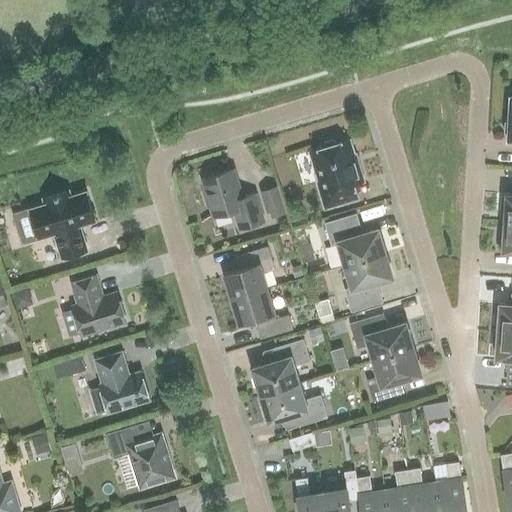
[(349,186),(363,181),(358,165),(354,166),(347,141),(336,144),(335,142),(332,140),(324,142),(322,146),(323,148),(312,151),(324,192),(320,193),(325,208),(353,200),(349,186)]
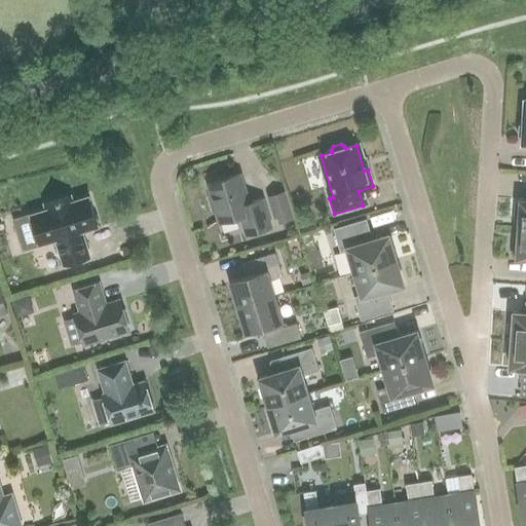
[(246,235),(271,228),(262,198),(248,202),(239,174),(208,184),(212,196),(209,199),(213,210),(216,211),(220,223),(240,217),(246,235)]
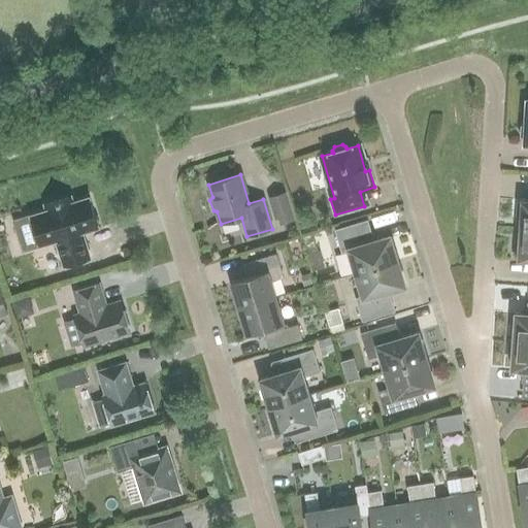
[(281,224),(295,219),(286,191),(267,197),(274,219),(278,218),(281,224)]
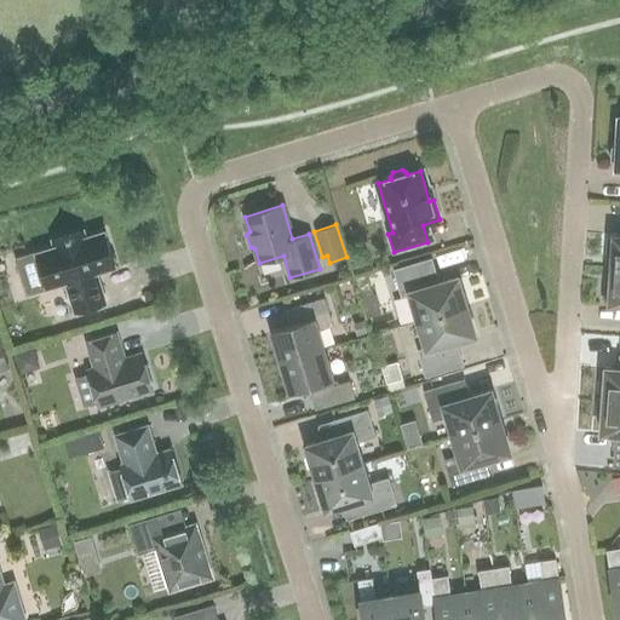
[(36,253),(17,259),(27,293),(47,287),(65,282),(75,311),(105,303),(96,273),(114,267),(104,233),(85,239),(84,231),(52,241),(55,247),(36,253)]
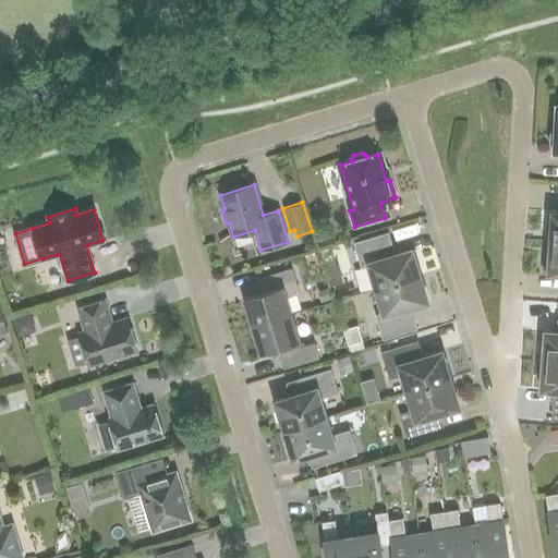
[(557,210),(550,210),(550,215),(547,214),(545,243),(557,243),(557,210)]
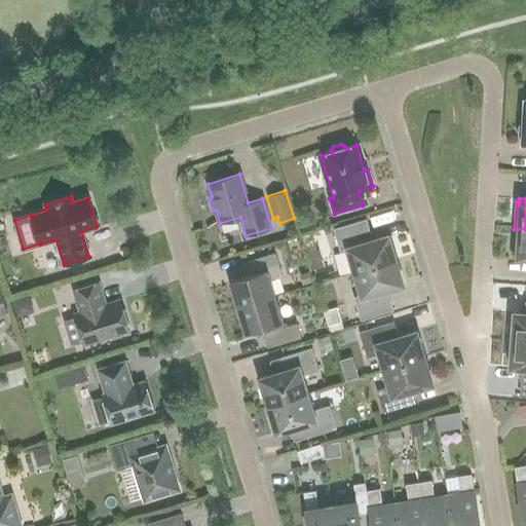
[(348,250),(354,272),(396,260),(387,235),(372,240),(366,219),(334,229),(340,252),(348,250)]
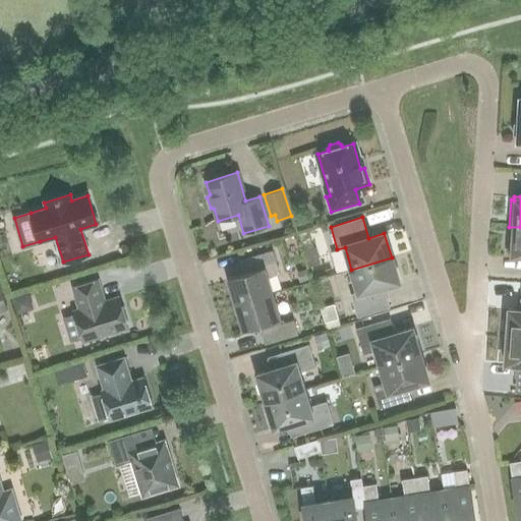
[(520,227),(509,227),(507,253),(511,253),(510,256),(520,256),(520,227)]
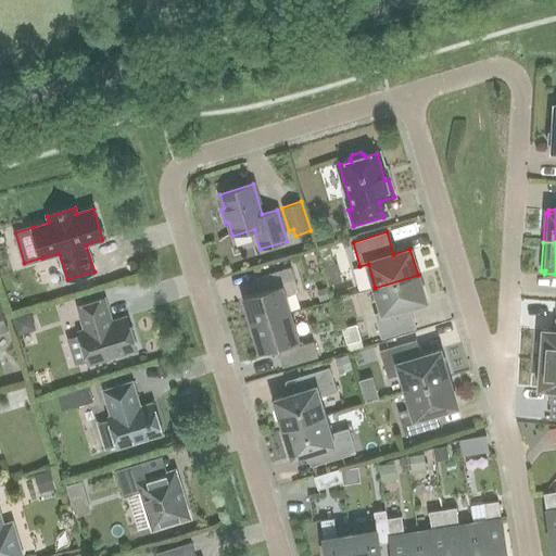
[(323,268),(328,285),(342,281),(337,264),(323,268)]
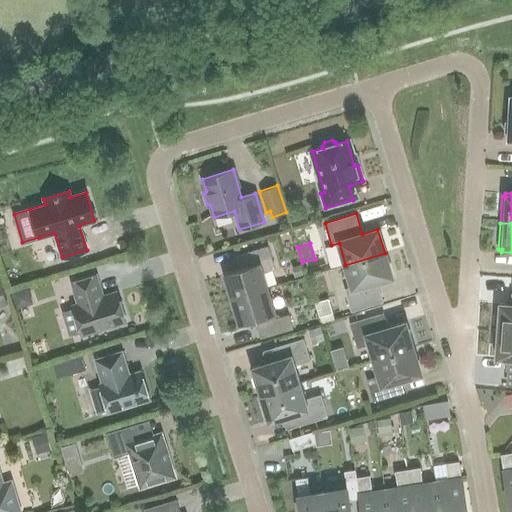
[(224,274),(231,299),(267,288),(262,272),(275,269),(268,246),(242,254),(246,267),(224,274)]
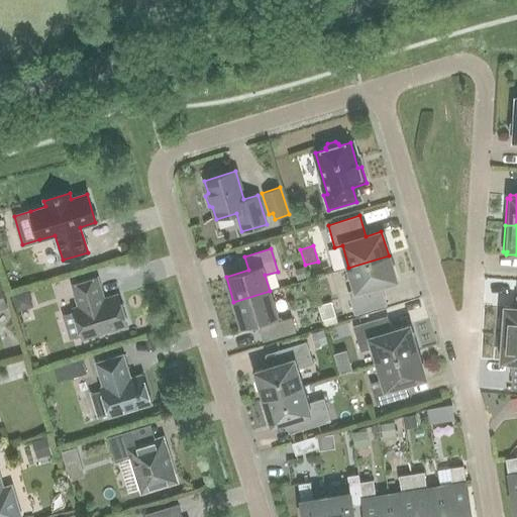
[(389,255),(348,268),(355,290),(348,292),(354,314),(387,305),(380,284),(396,280),(389,255)]
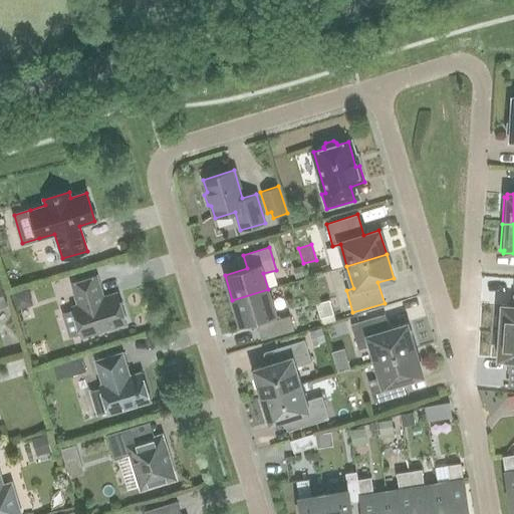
[(302,265),(293,268),(296,278),(305,276),(302,265)]
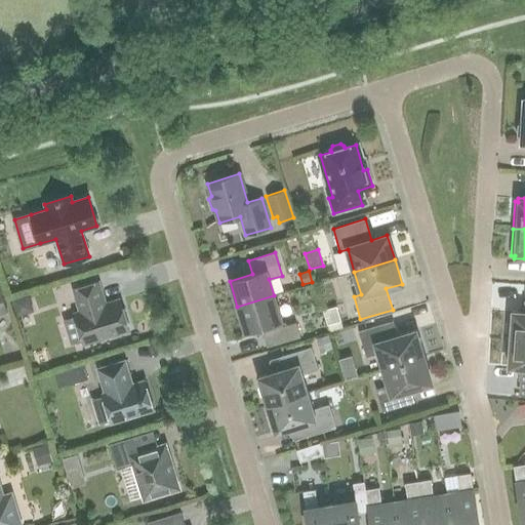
[(84,345),(129,330),(119,299),(106,304),(98,281),(73,289),(80,312),(74,313),(84,345)]
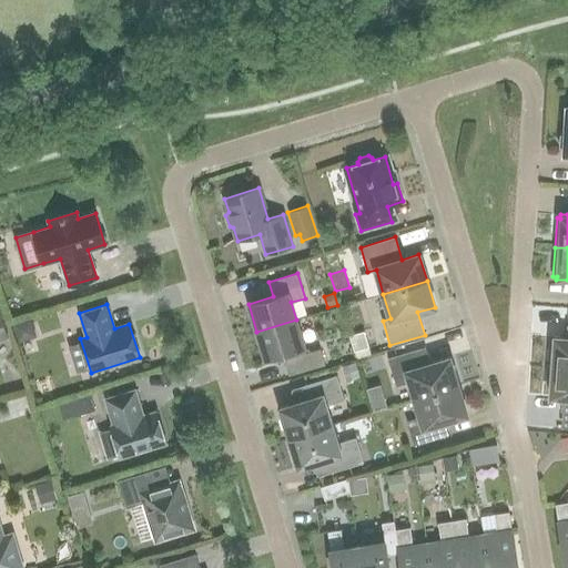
[(296,320),(256,332),(265,359),(290,352),(296,373),(325,364),(320,350),(306,353),(296,320)]
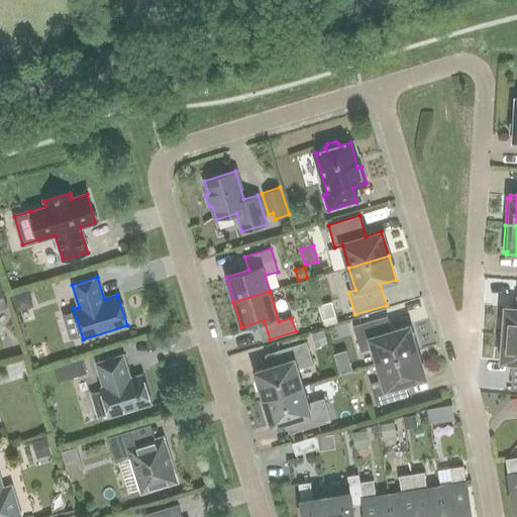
[(516,307),(504,307),(502,334),(516,334),(516,307)]
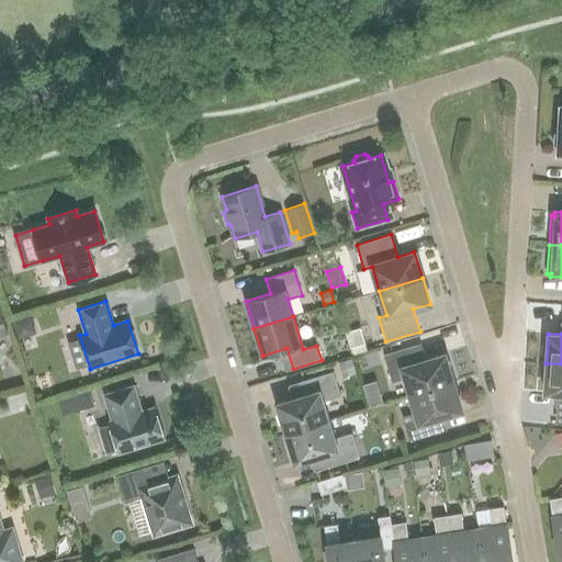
[(364,344),(350,349),(352,356),(367,351),(364,344)]
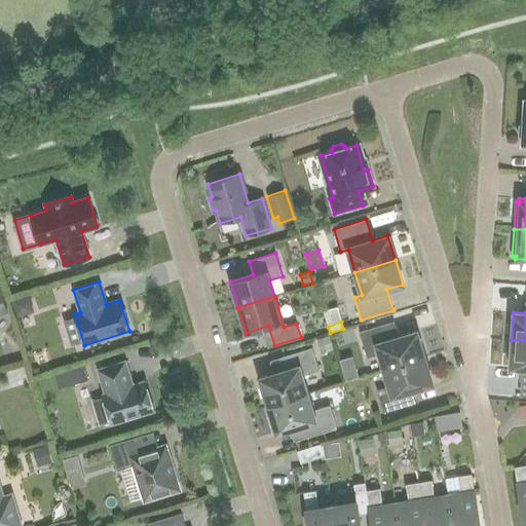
[(378,353),(383,370),(424,358),(416,331),(393,338),(388,323),(359,332),(367,358),(378,353)]
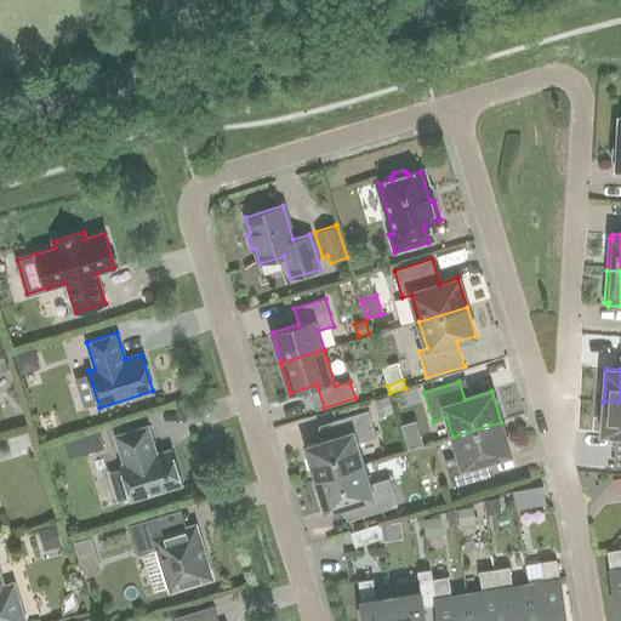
[(388,397),(372,402),(377,419),(393,414),(388,397)]
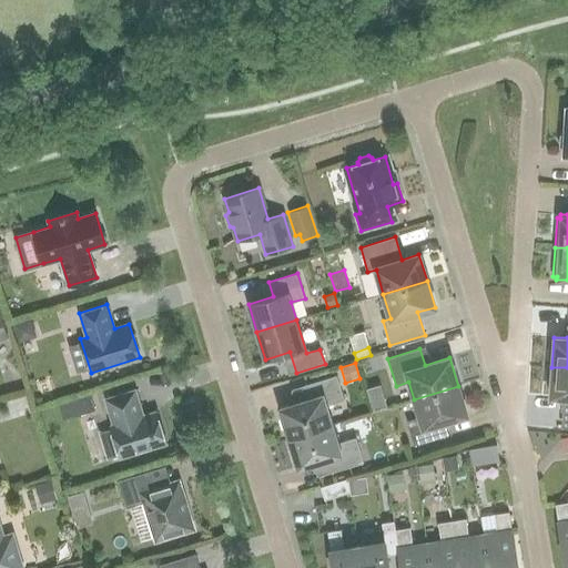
[(567,367),(551,367),(549,397),(567,398),(566,428),(567,427),(567,367)]
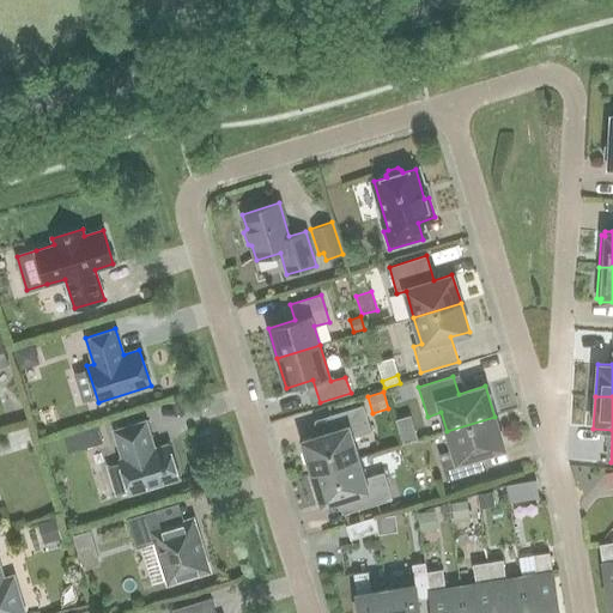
[(302,454),(304,462),(310,465),(313,472),(358,459),(352,438),(371,432),(363,406),(329,416),(333,431),(302,441),(304,448),(302,454)]
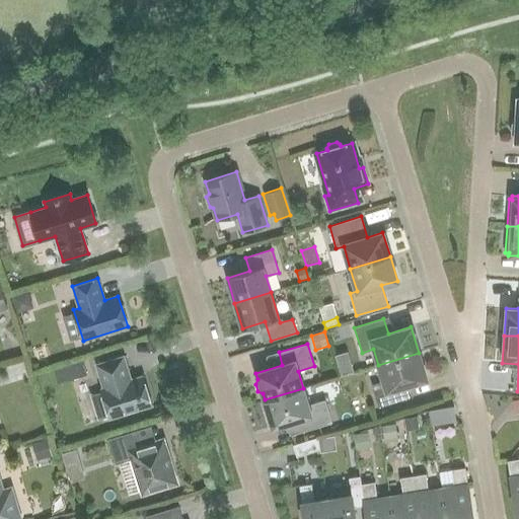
[(419,353),(378,365),(383,382),(372,385),(378,408),(408,398),(403,386),(427,380),(419,353)]
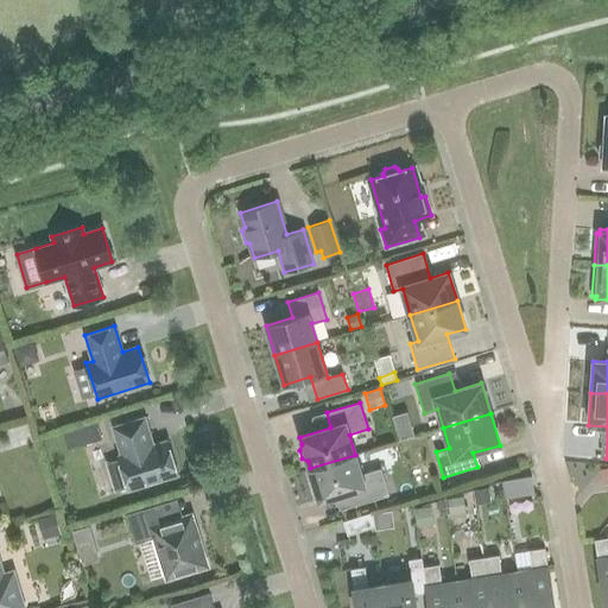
[(128,491),(178,475),(168,441),(153,444),(145,417),(113,428),(121,455),(118,456),(128,491)]
